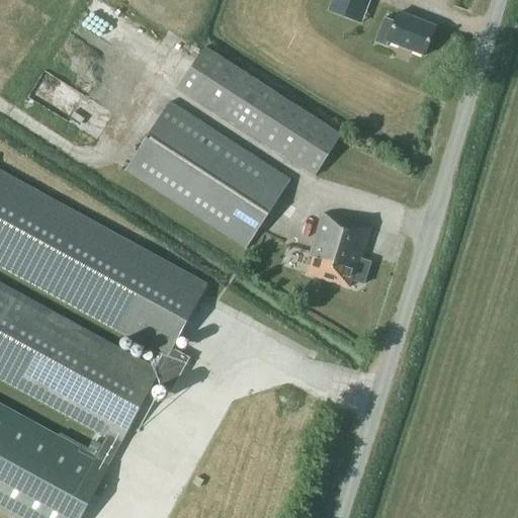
[(435,27),(398,13),(395,22),(383,18),(374,42),(385,47),(387,42),(424,57),(435,27)]
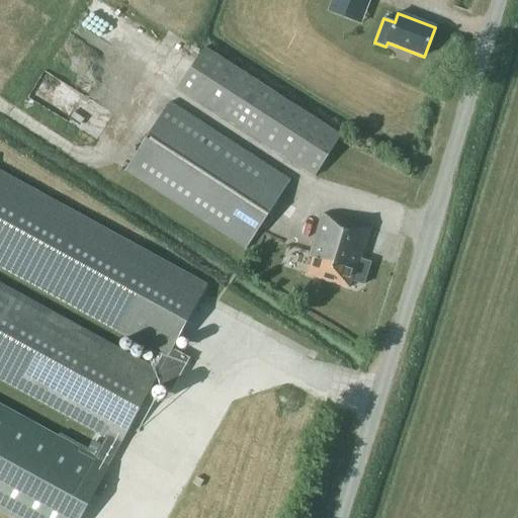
[(314,176),(340,136),(204,48),(178,89),(314,176)]
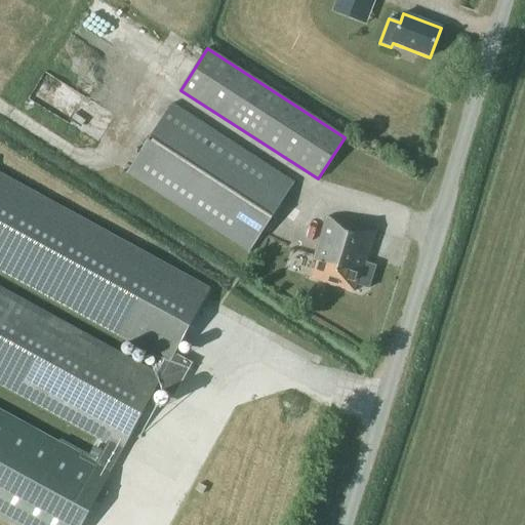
[(48,74),(32,99),(72,125),(88,99),(48,74)]
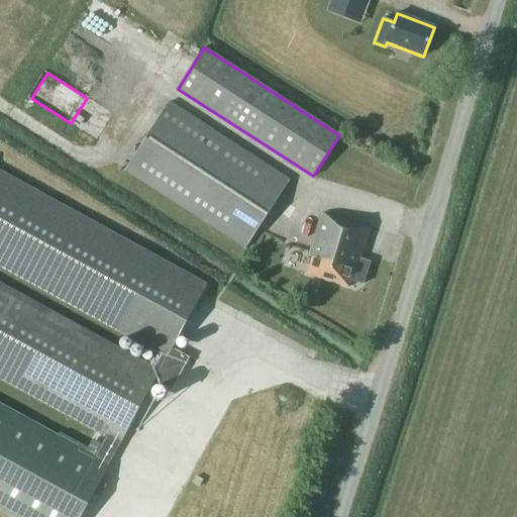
[(244,248),(289,180),(169,102),(124,171),(244,248)]
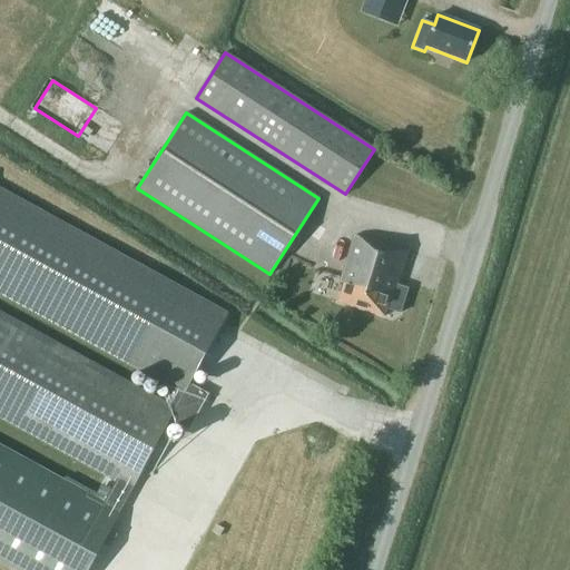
[(0,559),(19,569),(87,569),(169,423),(188,433),(208,396),(189,386),(227,316),(0,192),(0,295),(177,393),(169,405),(0,312),(0,421),(114,483),(102,504),(0,448),(0,559)]
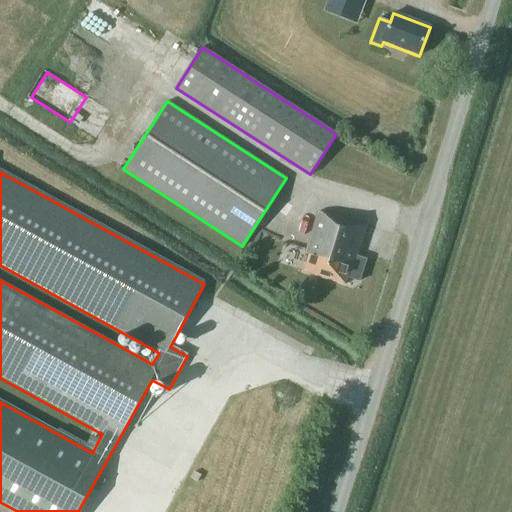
[(333,217),(317,212),(304,254),(308,255),(303,272),(344,285),(346,278),(358,281),(365,259),(356,257),(366,225),(334,216),(333,217)]
